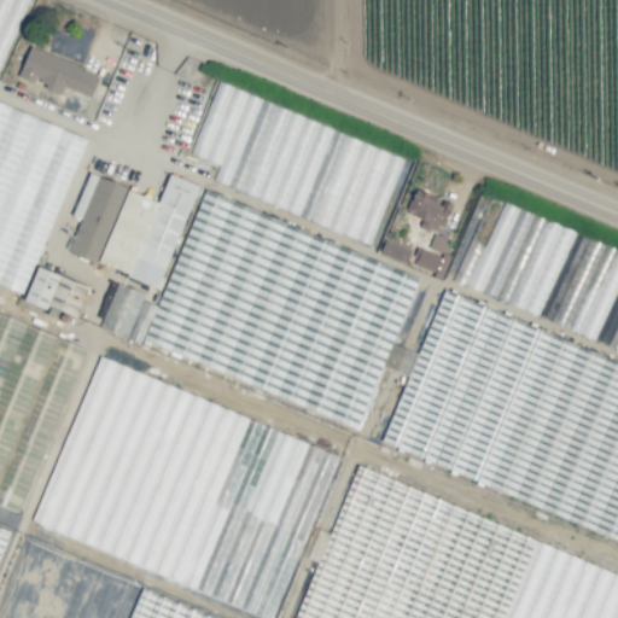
[(99,74),(29,47),(18,77),(33,82),(62,92),(63,87),(91,97),(99,74)]
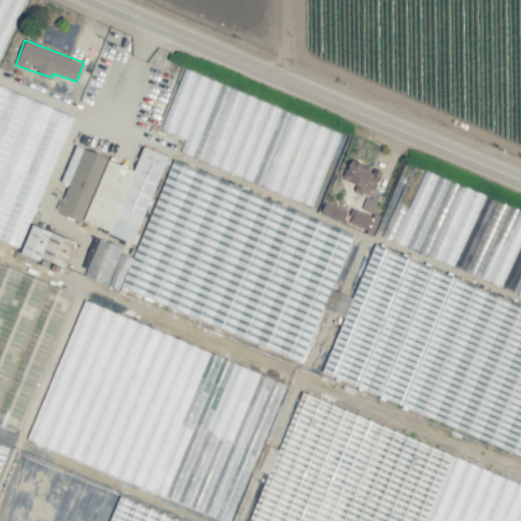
[(9,179),(10,183),(0,180),(0,239),(21,247),(71,112),(0,84),(0,132),(18,183),(9,179)]
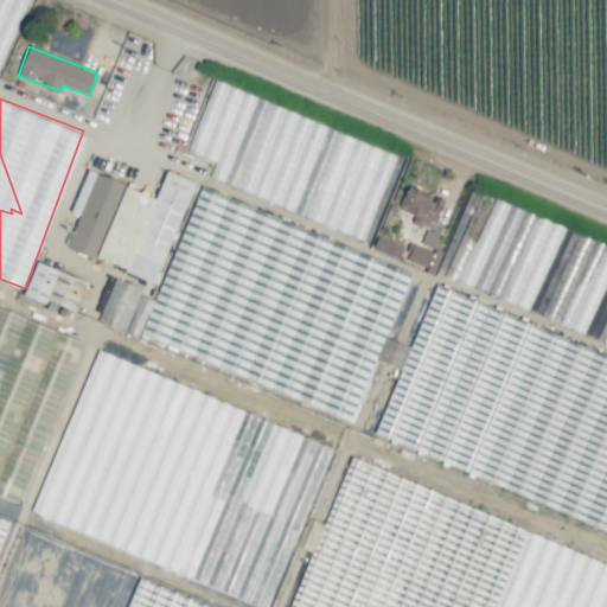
[(192,180),(165,171),(157,196),(85,171),(71,212),(78,215),(65,249),(157,281),(192,180)]
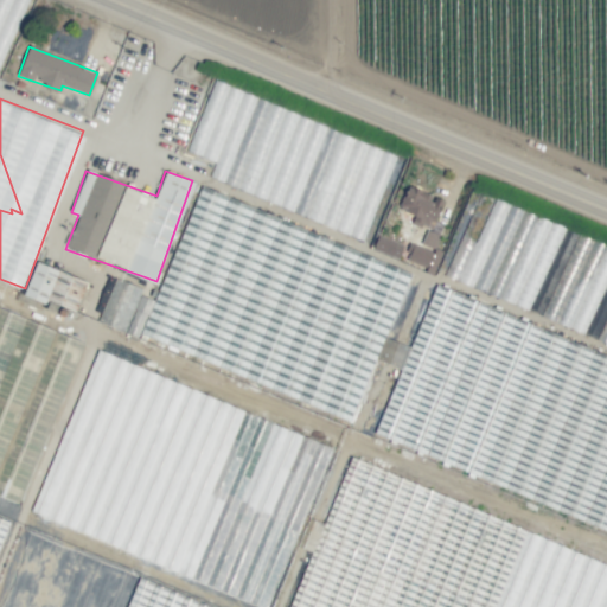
[(414,215),(411,223),(440,231),(442,223),(436,221),(442,200),(430,197),(432,193),(406,186),(398,210),(414,215)]
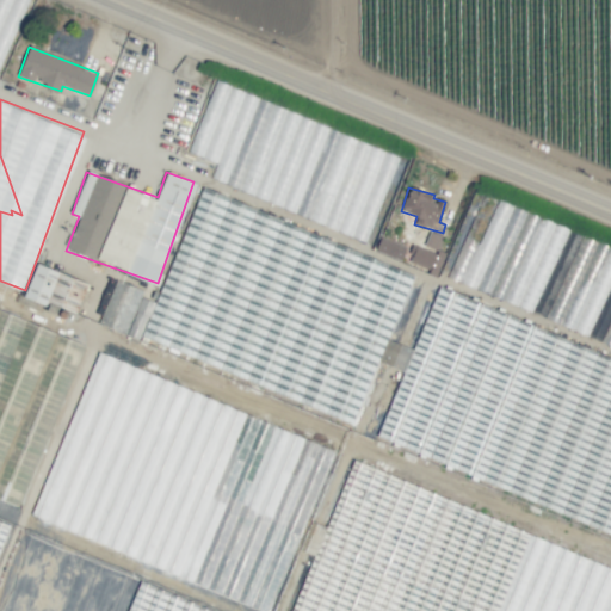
[(412,244),(406,263),(437,273),(444,253),(438,251),(443,236),(429,232),(424,248),(412,244)]
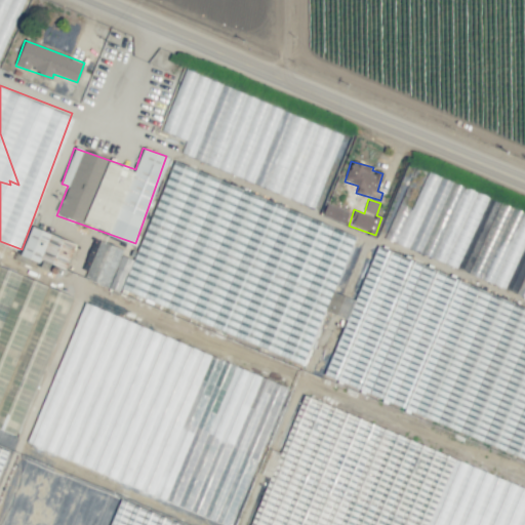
[(344,224),(349,211),(326,203),(321,215),(344,224)]
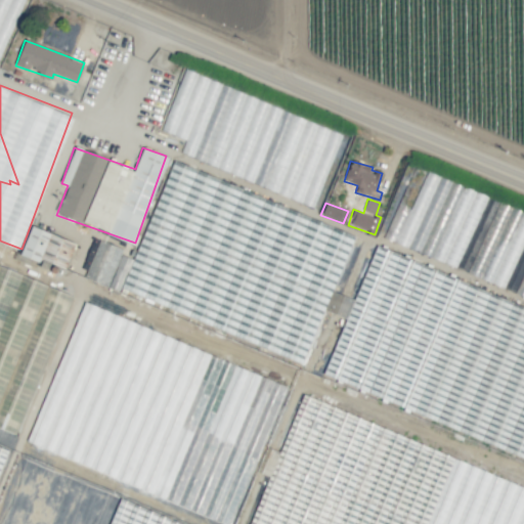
[(20,256),(38,261),(39,258),(74,269),(82,245),(30,227),(20,256)]
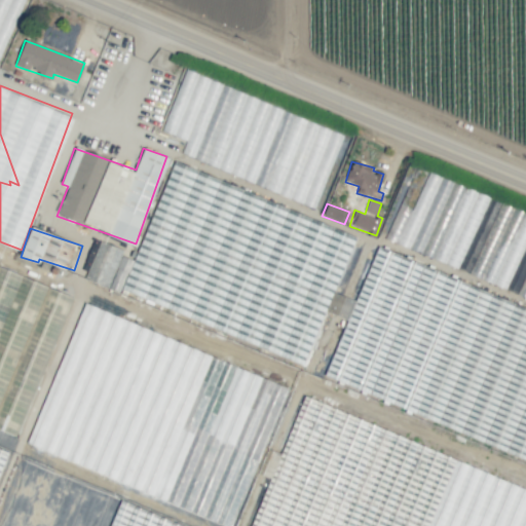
[(123,250),(99,240),(84,278),(120,292),(133,260),(121,256),(123,250)]
